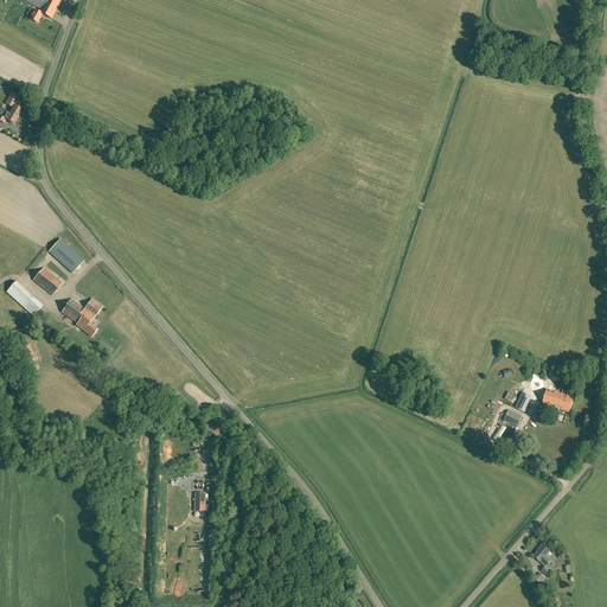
[(58,7),(62,2),(57,0),(23,0),(40,10),(39,12),(34,10),(30,19),(38,24),(43,14),(52,19),(57,10),(56,10),(58,6),(58,7)]
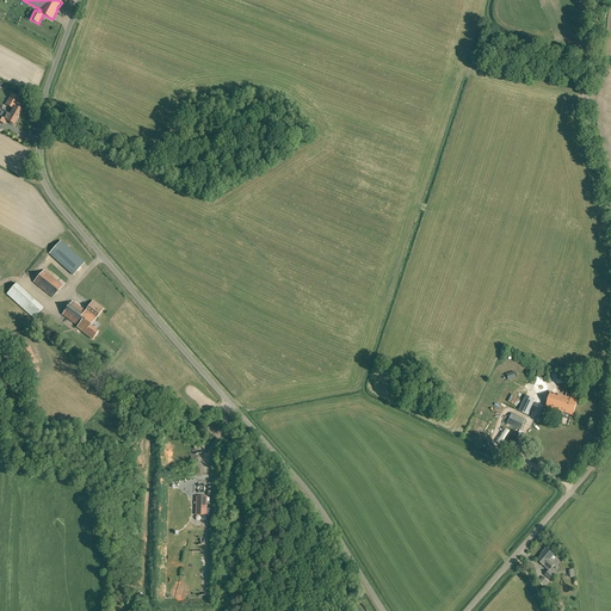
[(14,109),(11,115),(7,112),(4,118),(0,116),(0,122),(5,124),(6,121),(10,123),(10,124),(12,125),(13,124),(14,125),(18,118),(23,110),(16,106),(20,98),(12,93),(6,105),(14,109)]
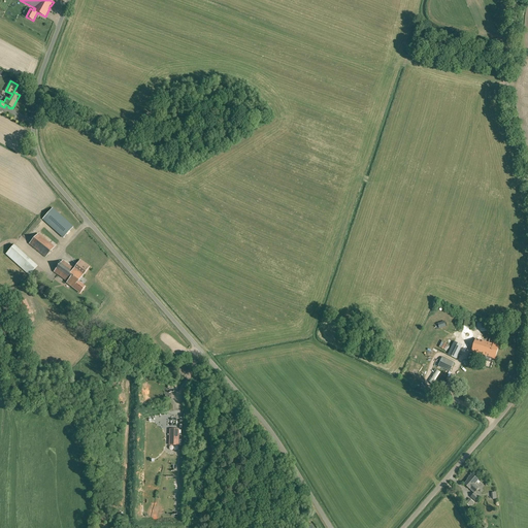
[(73,227),(53,208),(42,220),(44,221),(43,222),(45,224),(46,224),(63,238),(73,227)]
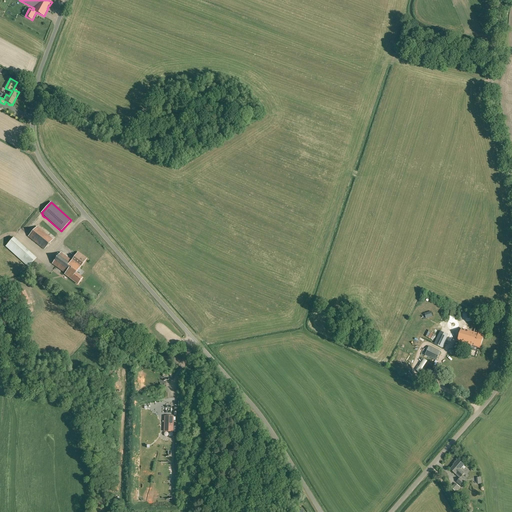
[(44,250),(53,239),(37,226),(28,237),(44,250)]
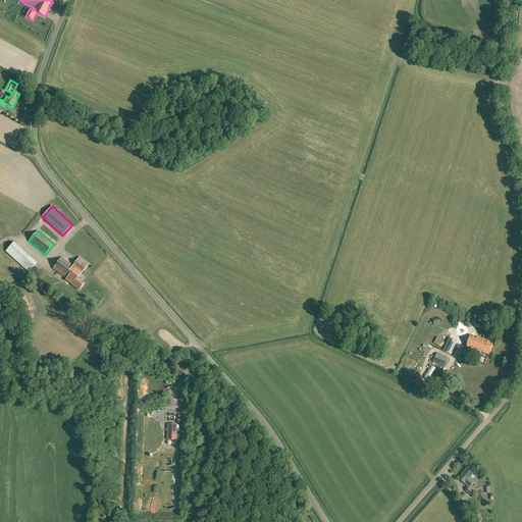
[(29,272),(37,263),(14,242),(6,251),(29,272)]
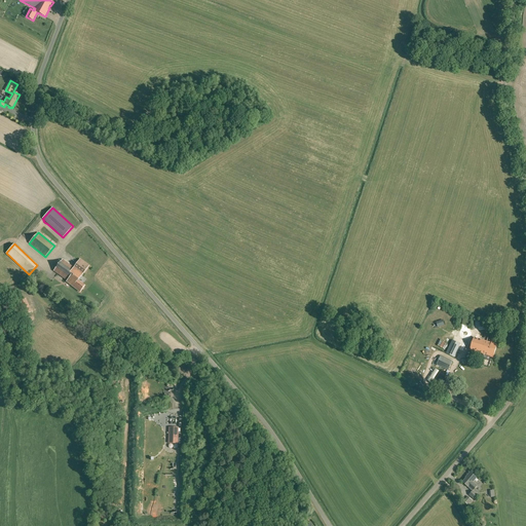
[(78,280),(88,265),(80,259),(73,267),(62,259),(53,271),(67,280),(66,282),(80,292),(84,286),(78,280)]
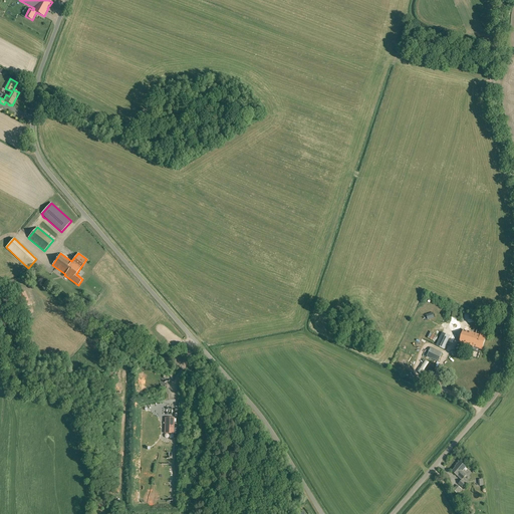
[(22,308),(30,304),(25,292),(17,295),(22,308)]
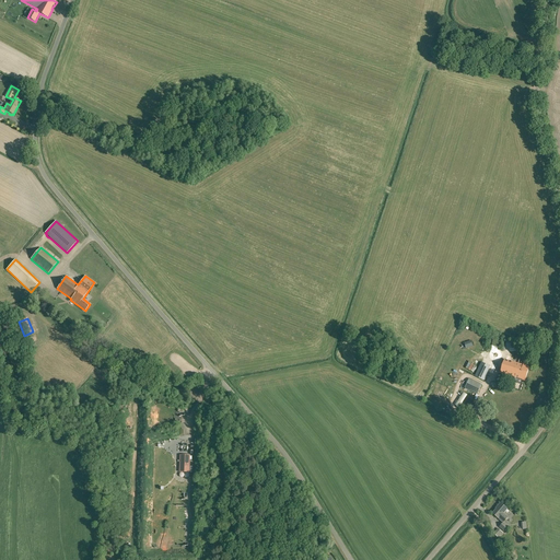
[(523,364),(504,359),(501,373),(510,376),(508,381),(521,385),(522,380),(525,381),(529,365),(523,364)]
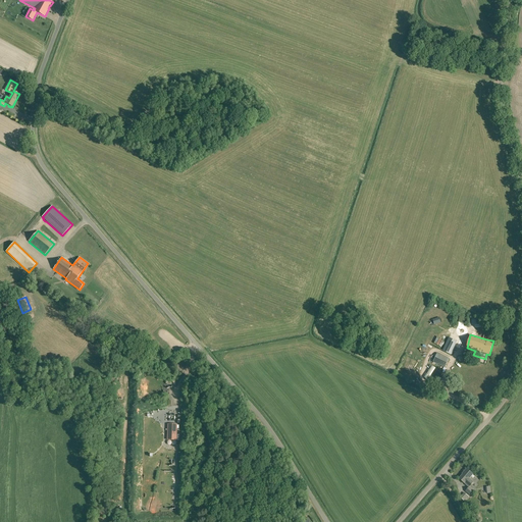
[(451,355),(457,342),(449,337),(442,351),(451,355)]
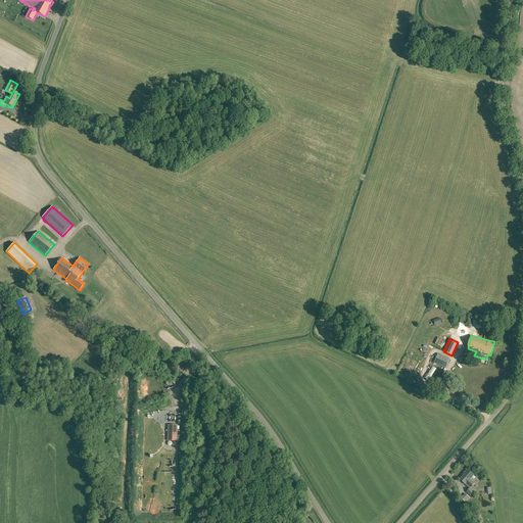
[(445,368),(449,360),(438,353),(434,363),(445,368)]
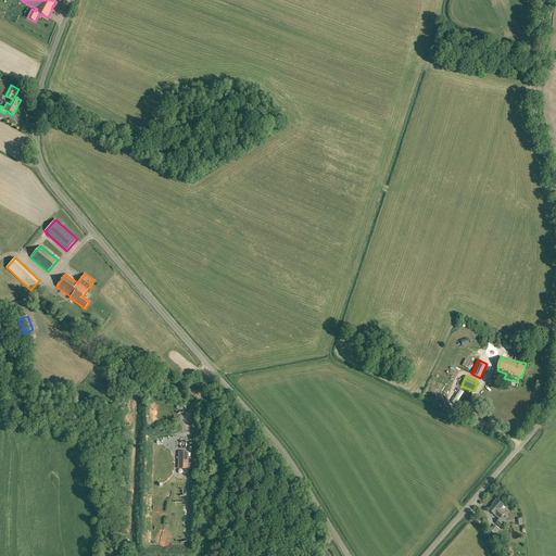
[(178,452),(178,464),(188,464),(188,452),(178,452)]
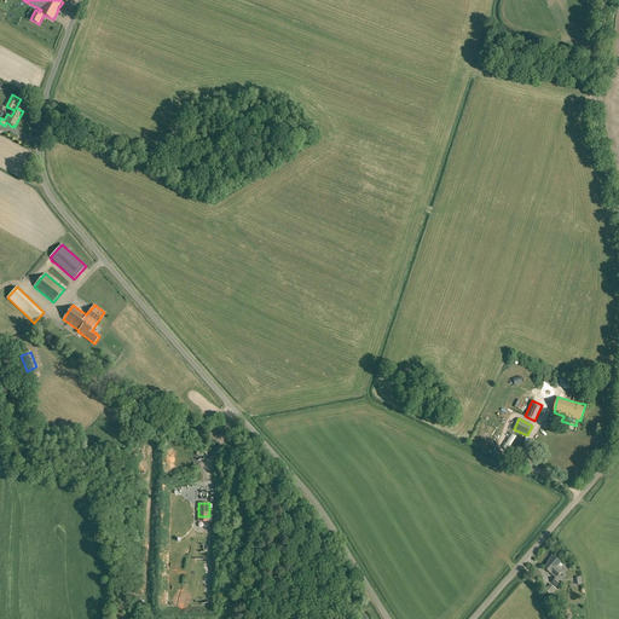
[(557,588),(562,582),(557,577),(562,572),(557,567),(561,562),(554,555),(548,562),(549,562),(544,567),(551,573),(551,574),(555,578),(551,583),(557,588)]
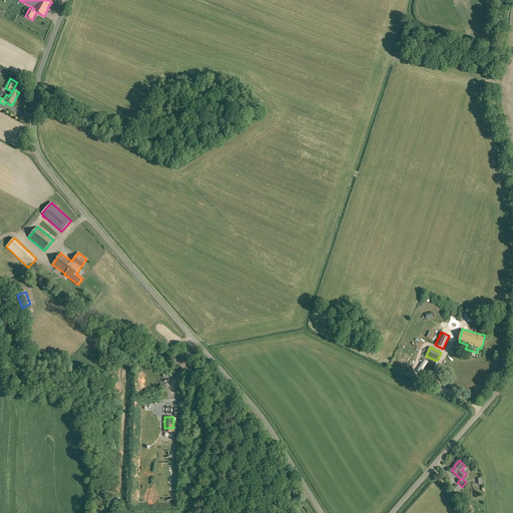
All buildings are outlined.
